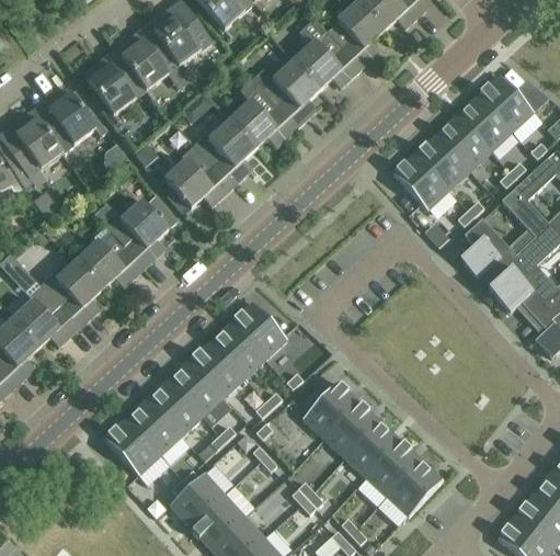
[(181,0),(149,23),(181,66),(214,41),(183,0),(181,0)]
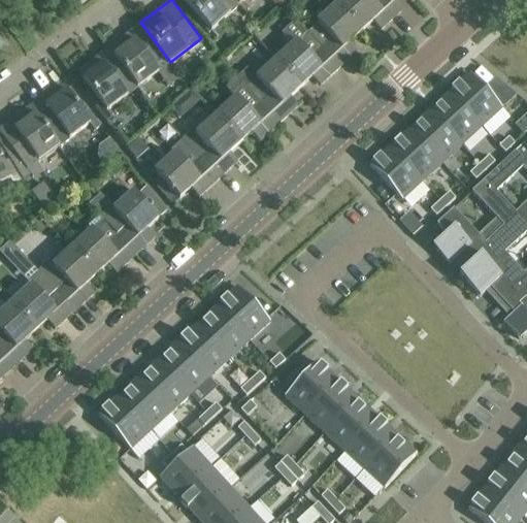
[(240,1),(239,0),(187,0),(211,27),(240,1)]
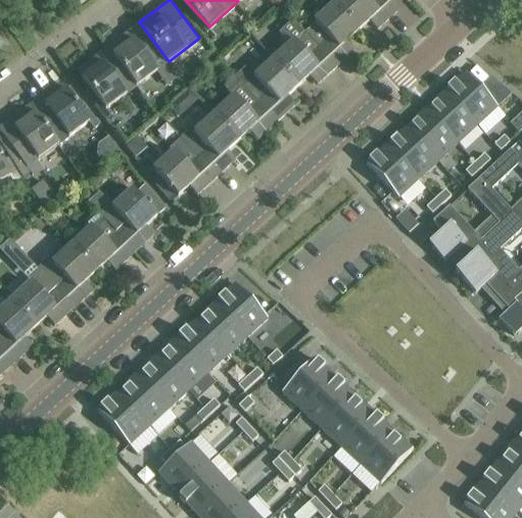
[(348,37),(360,28),(335,0),(316,18),(316,19),(306,29),(338,63),(357,46),(348,37)]
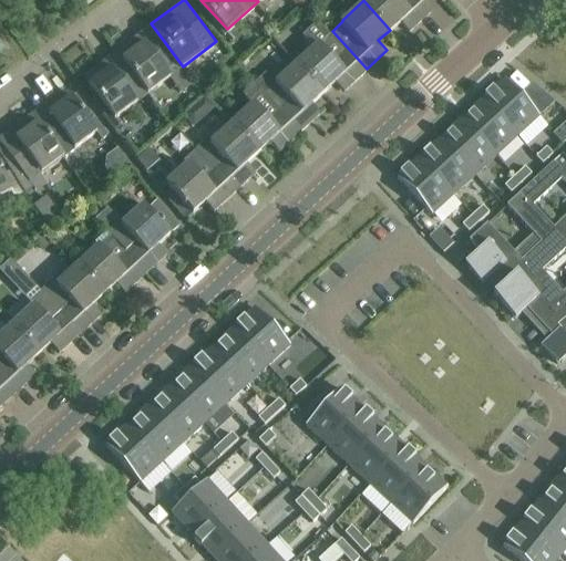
[(432,8),(424,0),(363,0),(390,30),(402,19),(410,28),(432,8)]
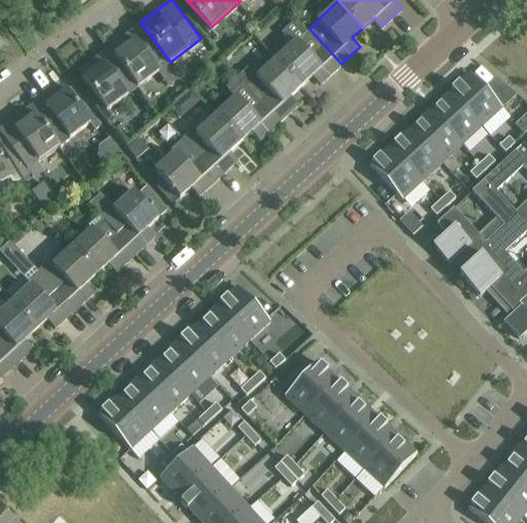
[(293,41),(277,56),(302,84),(314,73),(322,82),(341,64),(309,29),(297,17),(283,30),(293,41)]
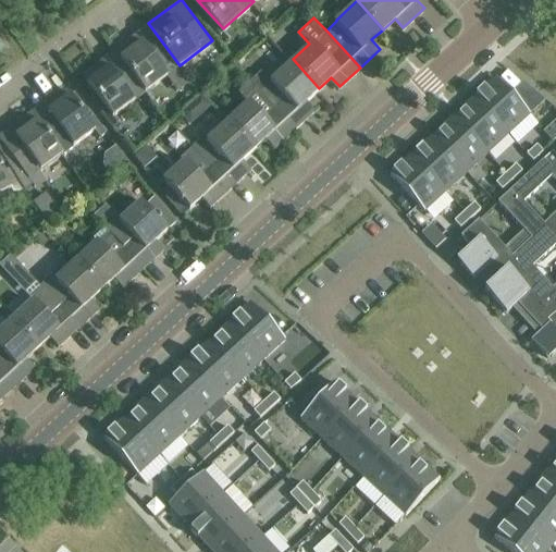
[(180,65),(148,23),(115,48),(146,89),(151,97),(156,94),(150,86),(167,74),(178,90),(190,82),(178,65),(180,65)]
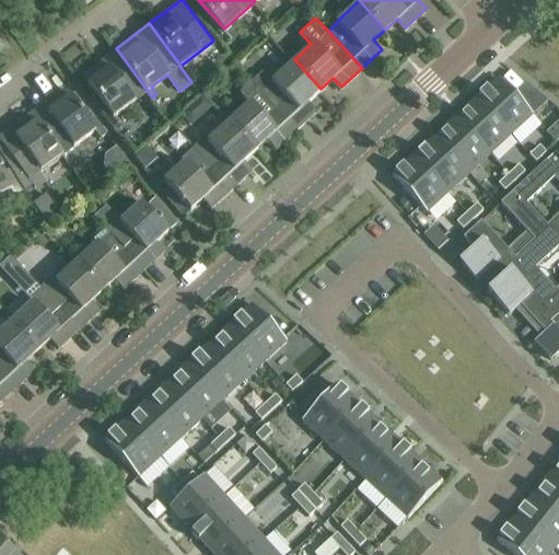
[(147,90),(116,48),(83,72),(106,103),(101,107),(115,125),(119,122),(115,115),(118,112),(131,101),(147,90)]
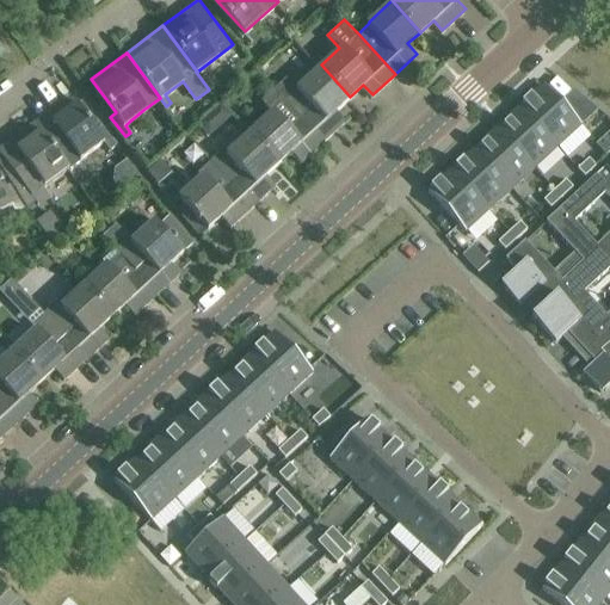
[(282,92),(324,139),(346,118),(338,107),(350,97),(320,65),(287,97),(282,92)]
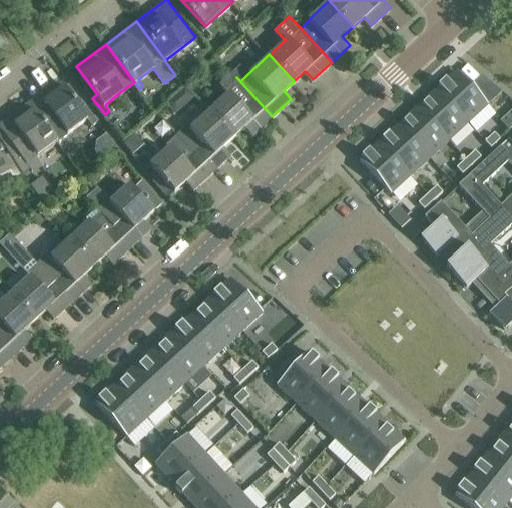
[(489,102),(458,68),(438,86),(469,120),(489,102)]
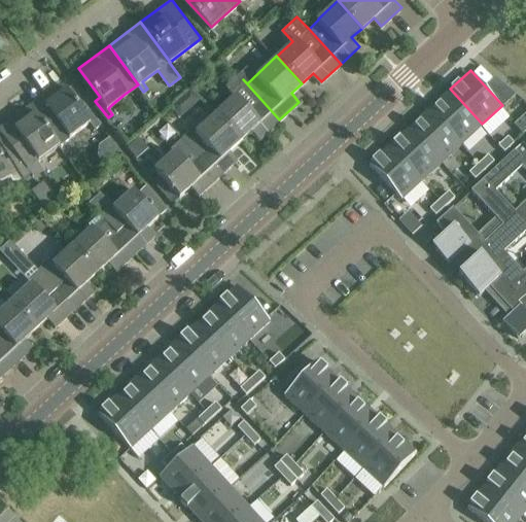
[(237,94),(216,112),(241,139),(252,129),(260,137),(279,119),(243,79),(233,89),(237,94)]
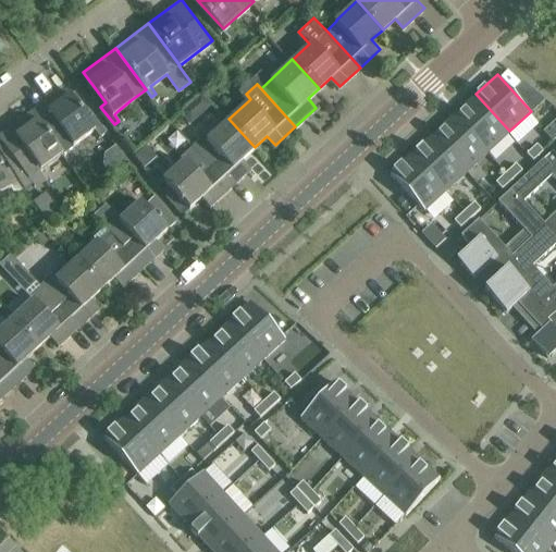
[(65,85),(33,110),(63,151),(78,139),(93,130),(98,137),(108,130),(94,112),(76,88),(71,93),(65,85)]
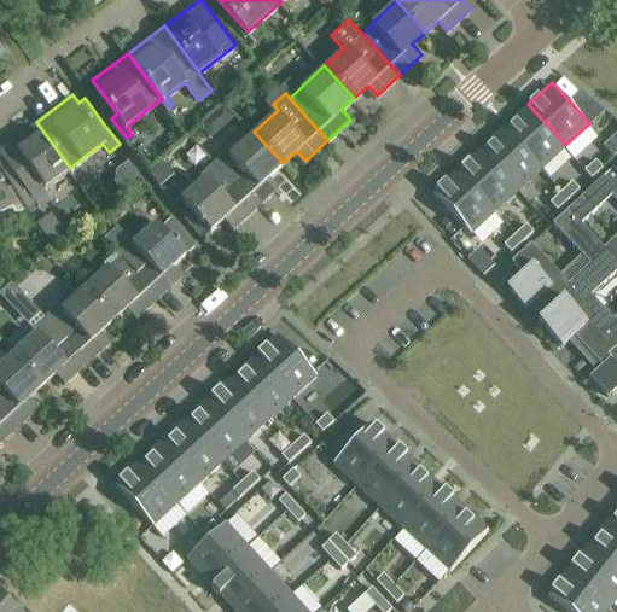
[(565,145),(528,104),(505,126),(542,167),(565,145)]
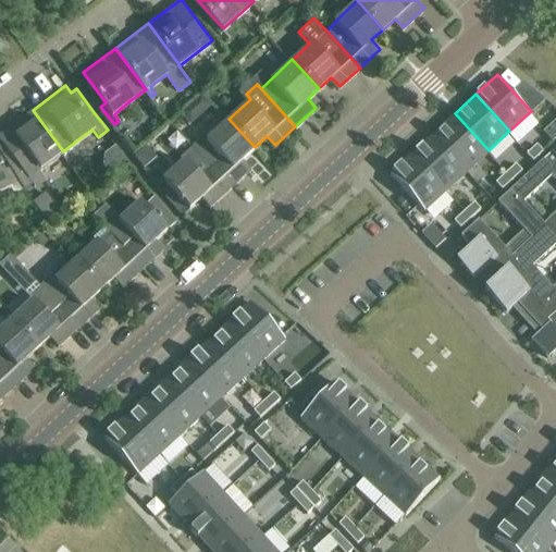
[(0,135),(2,138),(0,138),(0,144),(12,164),(16,170),(25,185),(33,180),(29,175),(32,175),(63,151),(33,110),(0,133),(0,135)]
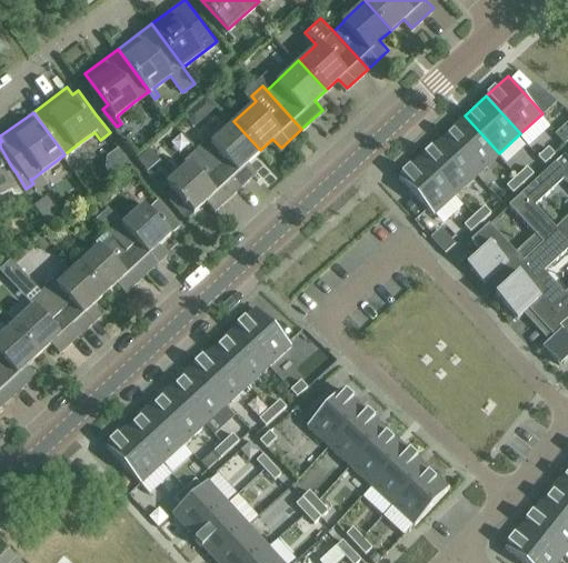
[(499,153),(465,116),(442,134),(478,172),(499,153)]
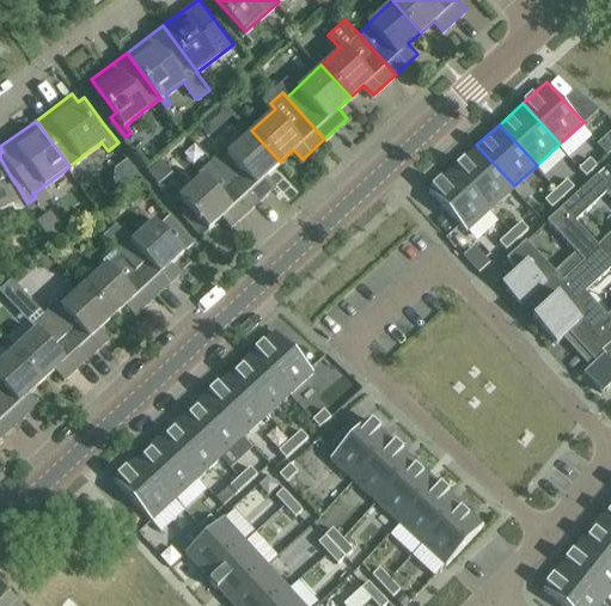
[(609,151),(610,150),(610,129),(599,140),(609,151)]
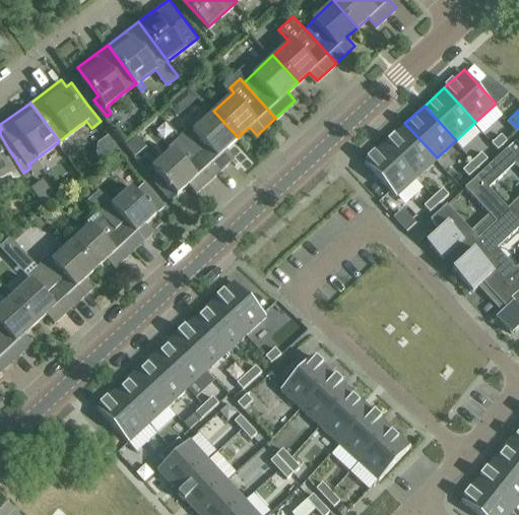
[(228,146),(238,137),(213,111),(194,129),(190,125),(180,134),(215,174),(235,155),(228,146)]
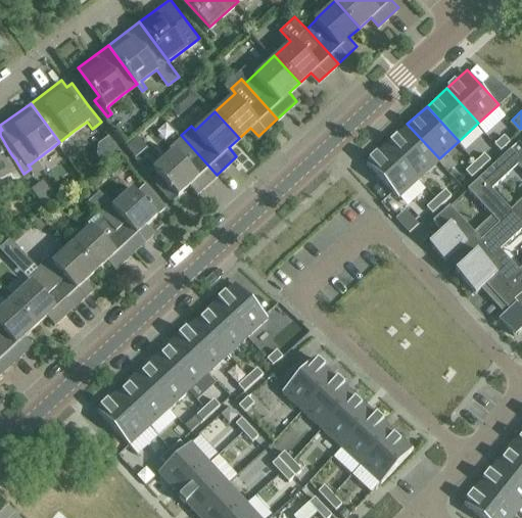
[(439,158),(407,124),(387,142),(420,177),(439,158)]
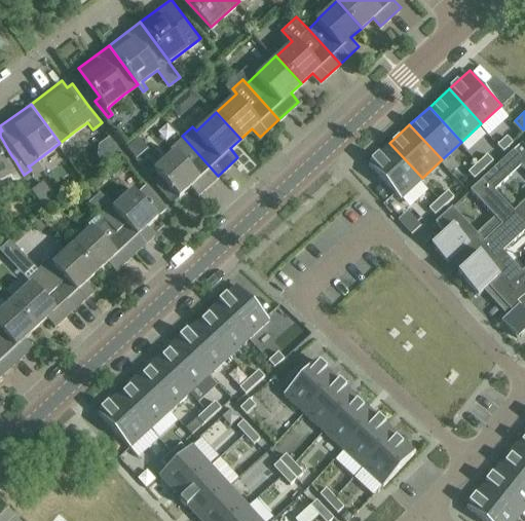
[(504,148),(514,140),(508,133),(498,142),(504,148)]
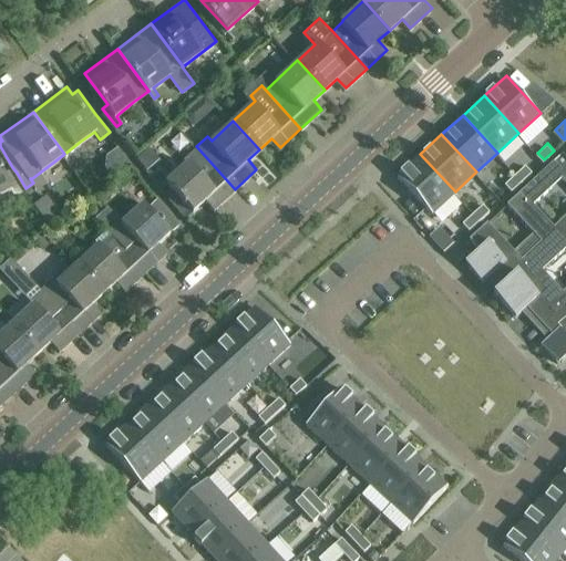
[(235,189),(196,146),(185,156),(189,160),(161,186),(165,191),(186,216),(206,198),(215,207),(235,189)]
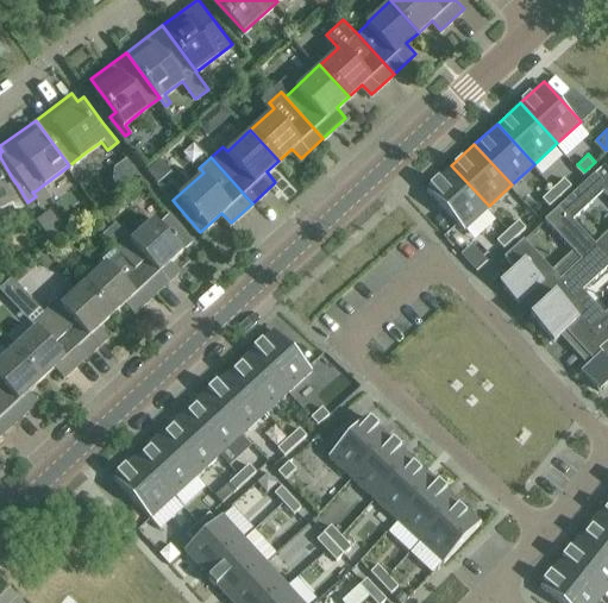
[(607,158),(561,202),(574,217),(605,188),(607,192),(607,158)]
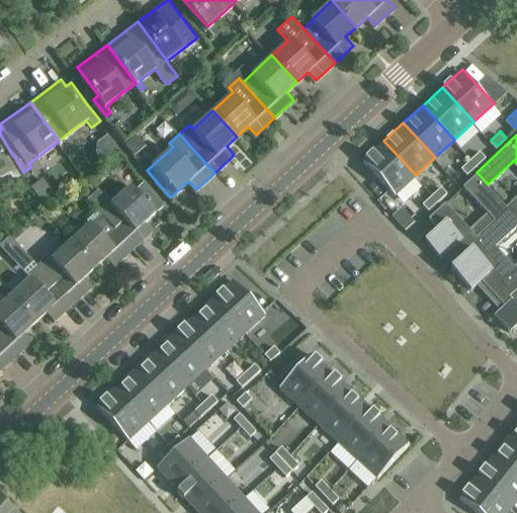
[(416,175),(383,141),(364,159),(396,193),(416,175)]
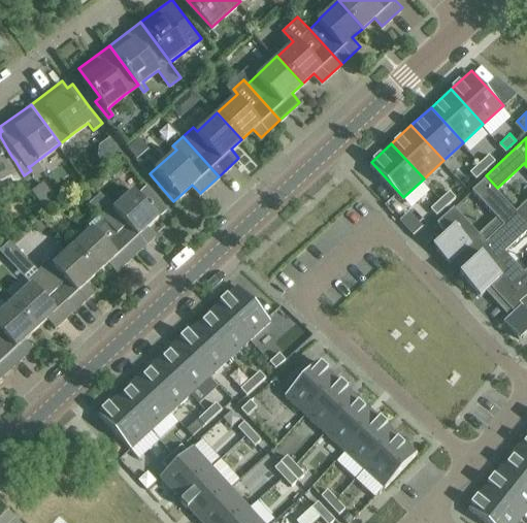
[(0,152),(0,181),(10,176),(13,183),(25,177),(15,161),(11,156),(4,160),(0,152)]
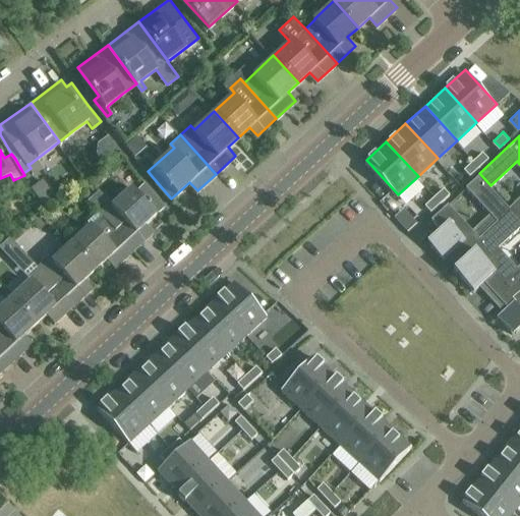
[(480,165),(489,157),(483,150),(474,159),(480,165)]
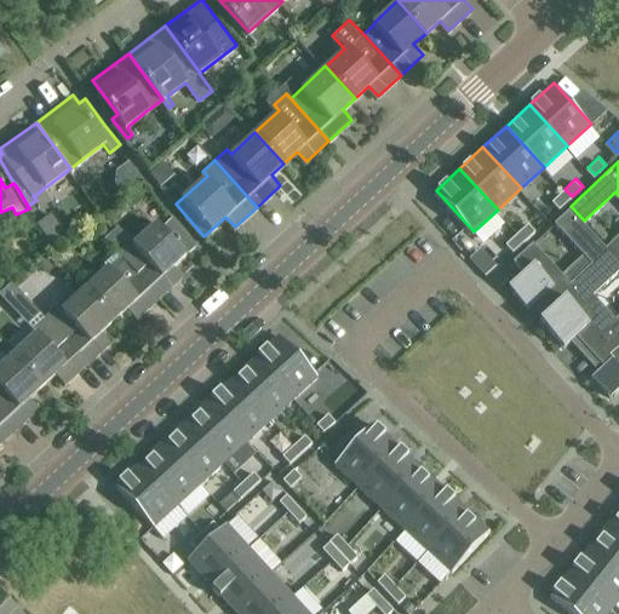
[(560,207),(572,196),(565,189),(552,199),(560,207)]
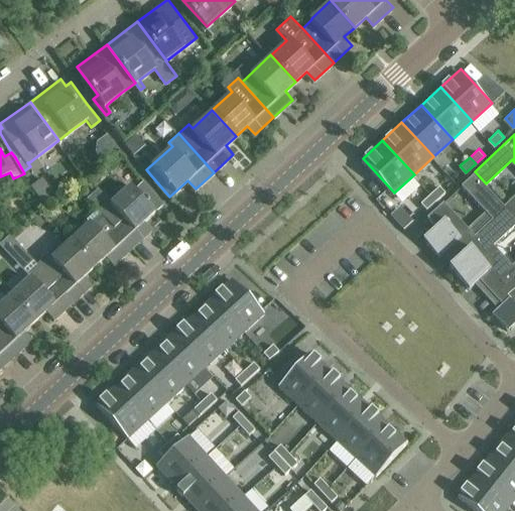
[(449,256),(505,205),(486,183),(475,171),(462,183),(489,213),(471,229),(444,201),(427,215),(437,225),(423,238),(440,255),(444,251),(449,256)]
